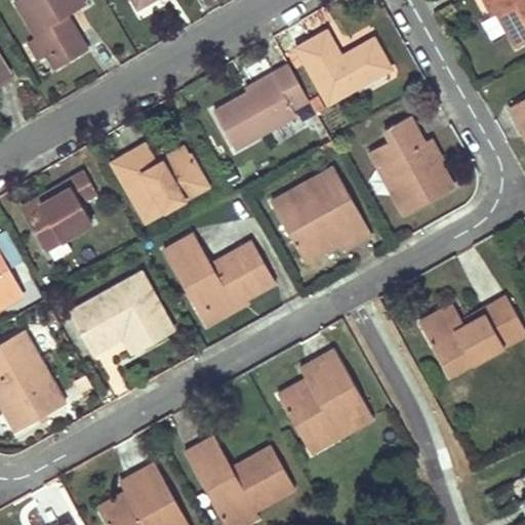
[(79,47),(61,12),(78,3),(76,0),(9,0),(28,35),(38,52),(44,66),(79,47)]
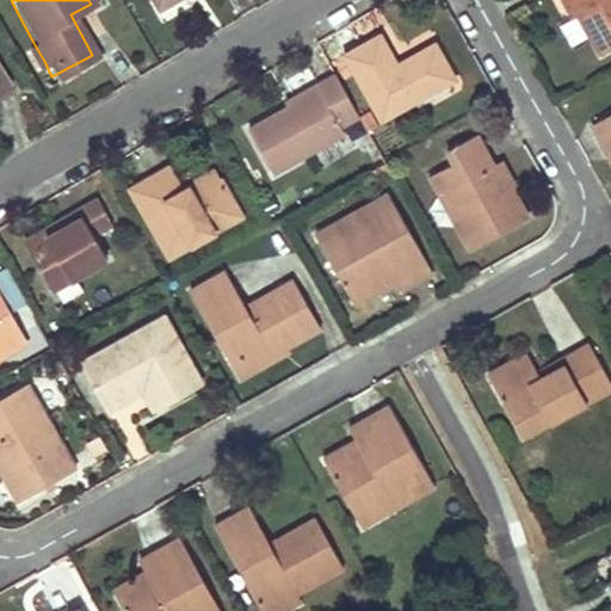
[(550,0),(563,24),(568,20),(557,0),(550,0)]
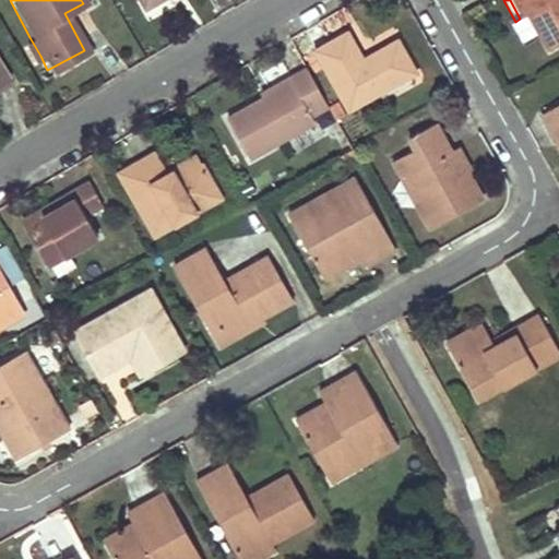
[(540,57),(558,46),(558,0),(510,0),(520,19),(540,57)]
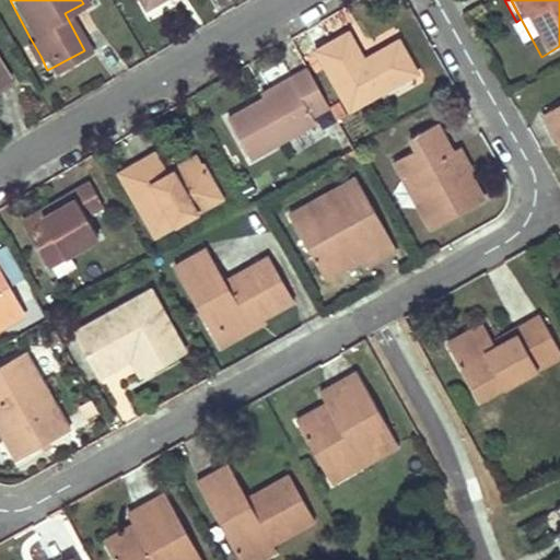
[(350,111),(417,74),(399,43),(365,61),(350,33),(317,50),(350,111)]
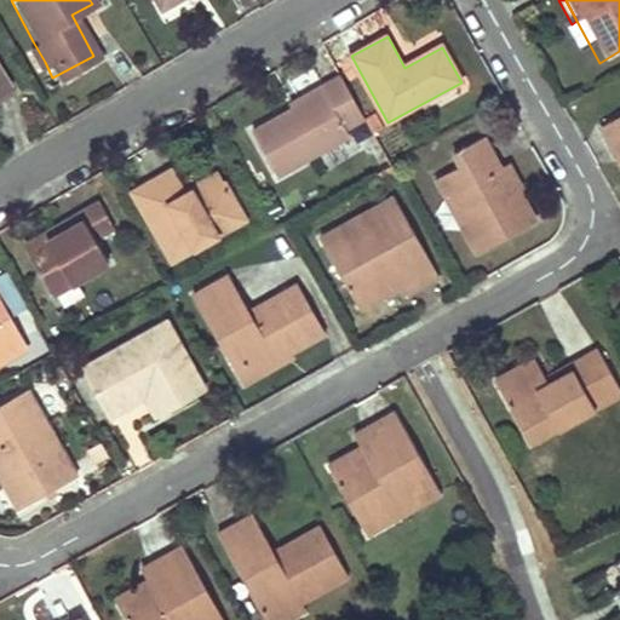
[(23,46),(34,68),(45,62),(33,41),(23,46)]
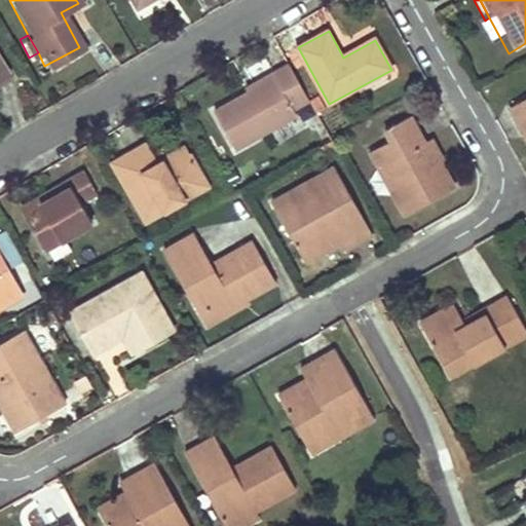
[(270,82),(209,116),(229,152),(291,119),(288,114),(304,106),(284,68),(267,77),(270,82)]
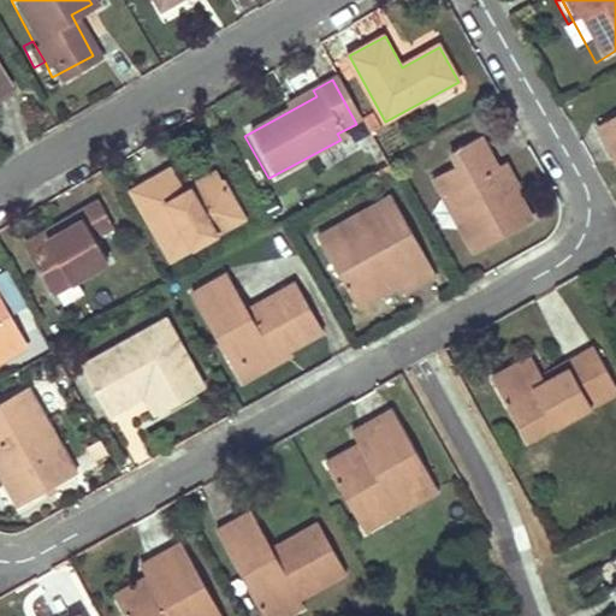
[(615,123),(590,137),(612,179),(615,176),(615,123)]
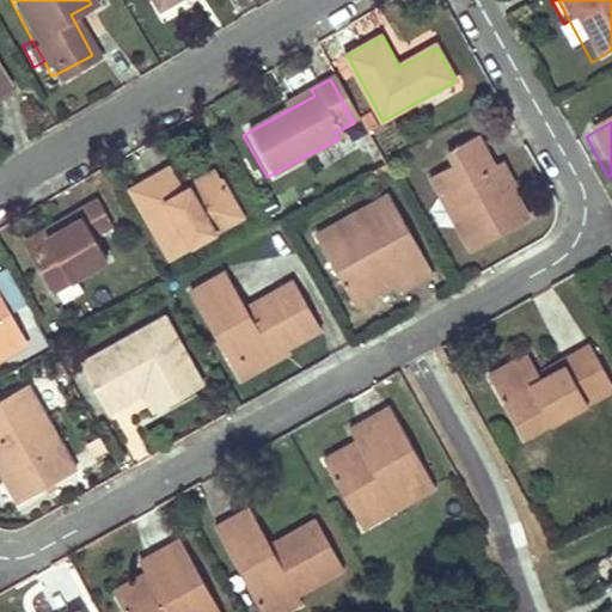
[(471,251),(530,219),(513,189),(507,191),(494,167),(476,136),(448,152),(456,165),(432,178),(471,251)]
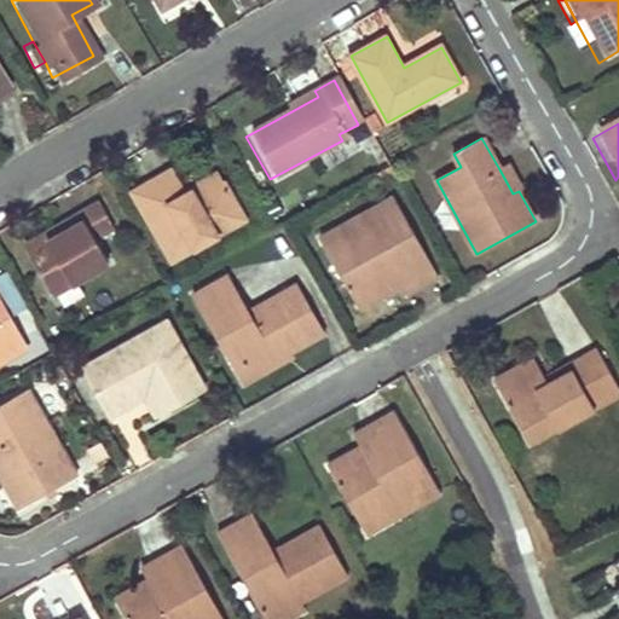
[(521,189),(508,165),(499,169),(513,194),(519,191),(521,189)]
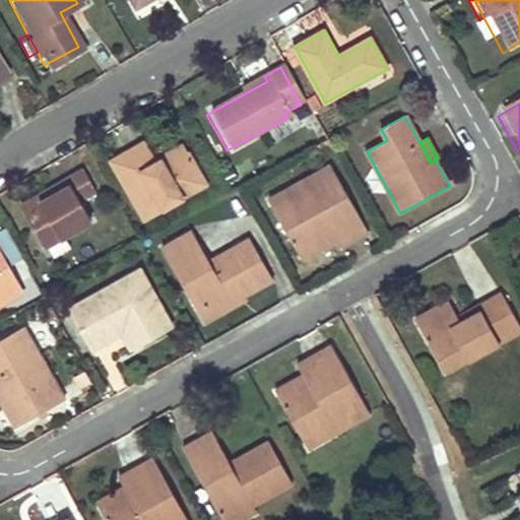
[(138,221),(200,188),(182,155),(159,168),(155,160),(148,164),(138,144),(106,160),(138,221)]
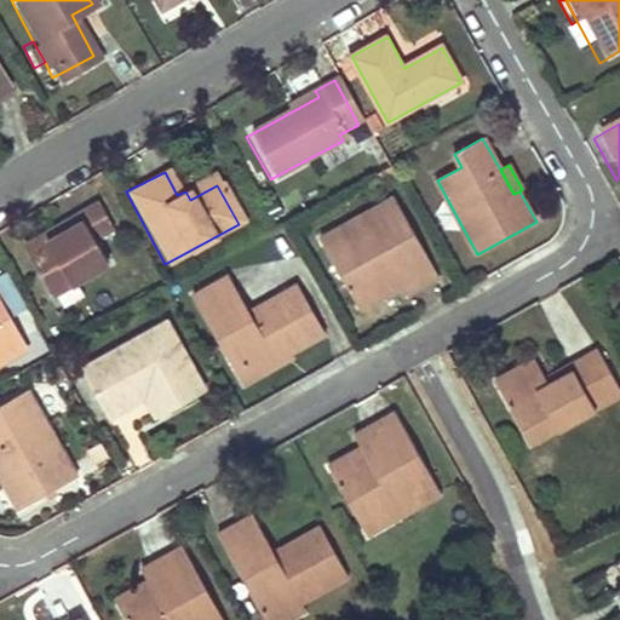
[(217,185),(213,176),(185,191),(190,200),(217,185)]
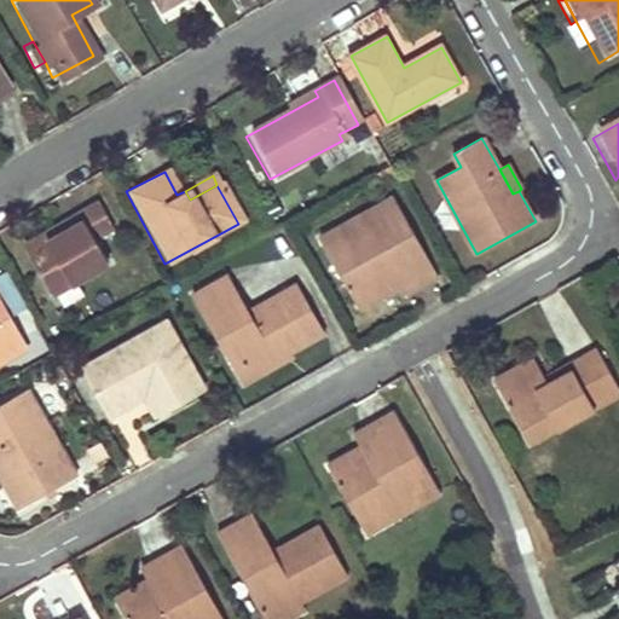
[(79,221),(22,254),(45,298),(97,268),(84,246),(86,243),(108,232),(91,203),(74,213),(79,221)]
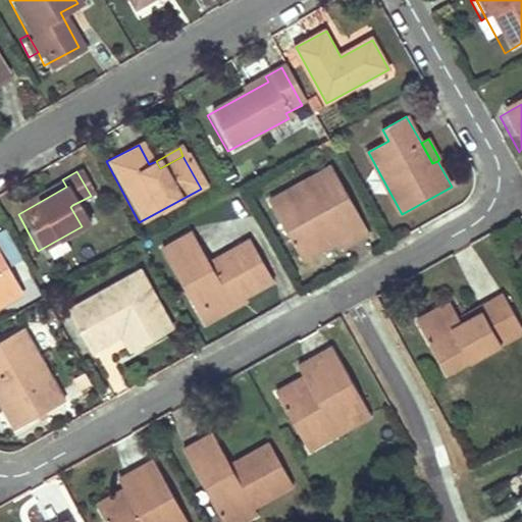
[(365,245),(327,174),(292,193),(297,201),(269,216),(291,257),(325,239),(331,251),(336,260),(365,245)]
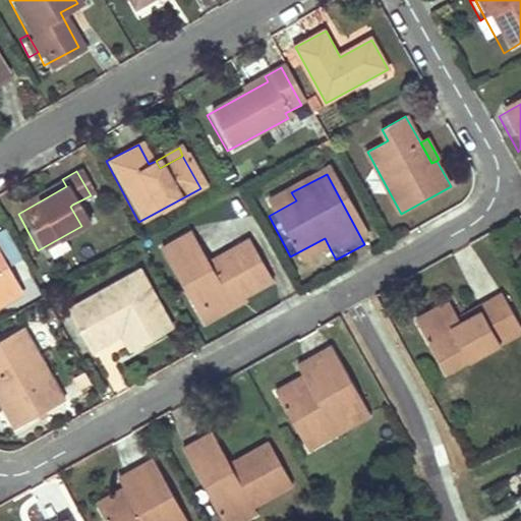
[(14,207),(18,214),(66,186),(62,179),(14,207)]
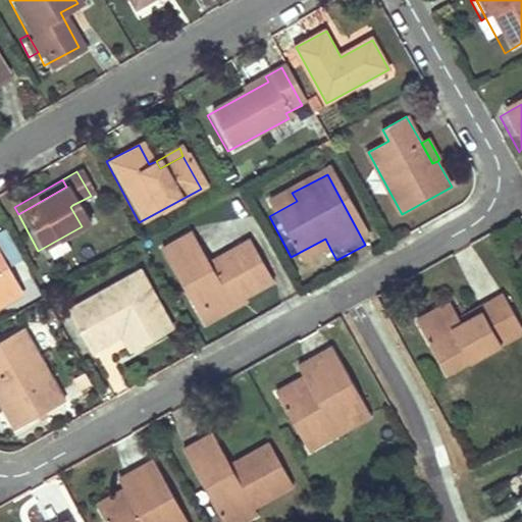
[(292,193),(264,207),(269,216),(297,201),(292,193)]
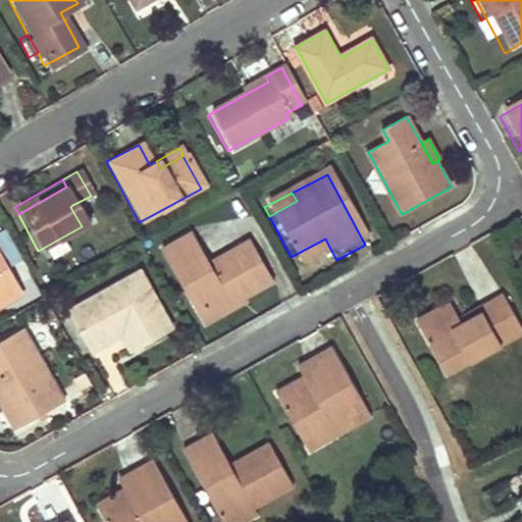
[(242,297),(271,281),(249,241),(208,263),(192,233),(160,251),(187,298),(194,294),(206,316),(242,297)]
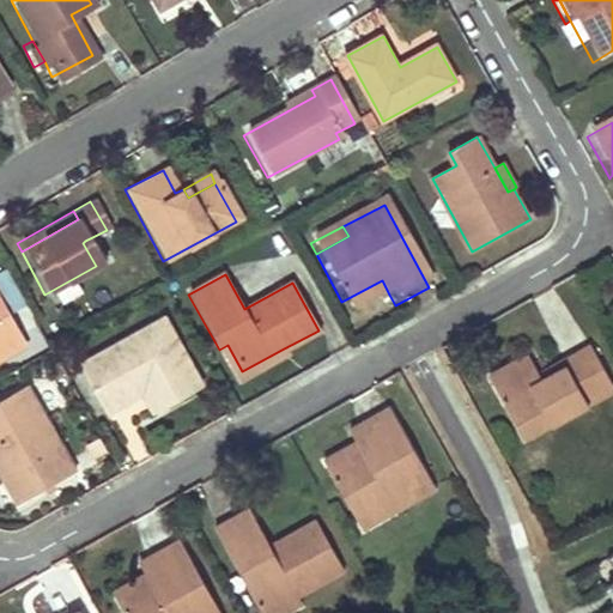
[(341,302),(349,315),(389,295),(382,280),(341,302)]
